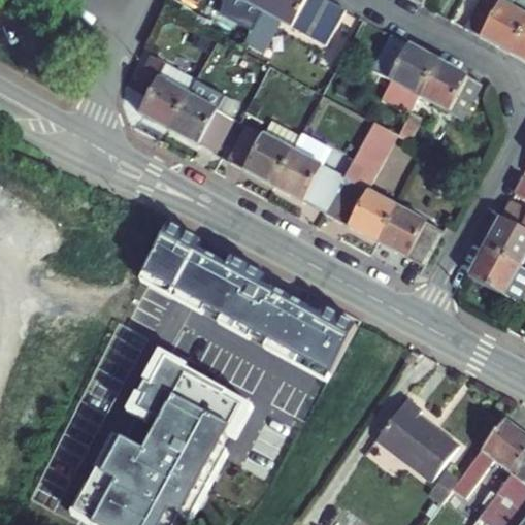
[(227,0),(225,5),(254,22),(264,0),(227,0)]
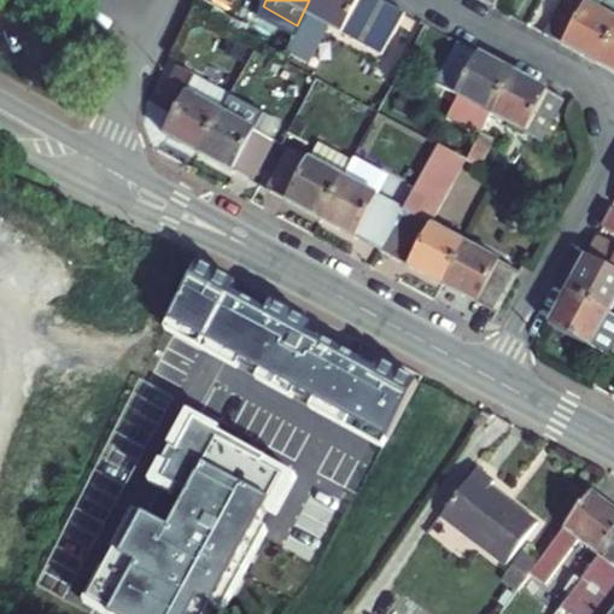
[(402,11),(381,0),(309,0),(297,25),(285,50),(305,60),(326,23),(380,52),(402,11)]
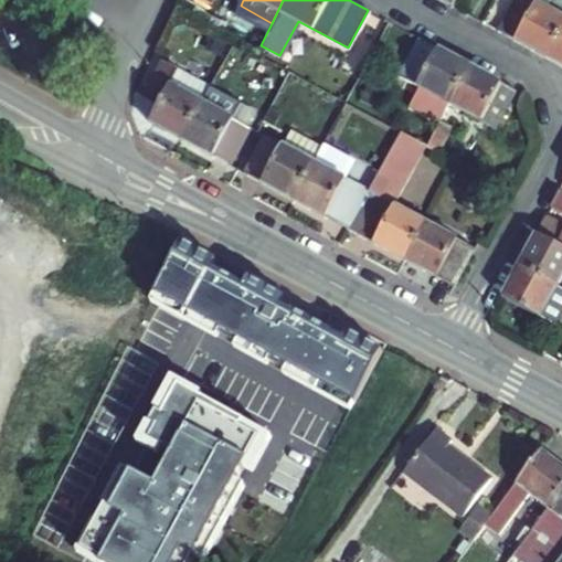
[(510,0),(497,28),(544,55),(561,22),(561,0),(532,0),(532,1),(530,0),(510,0)]
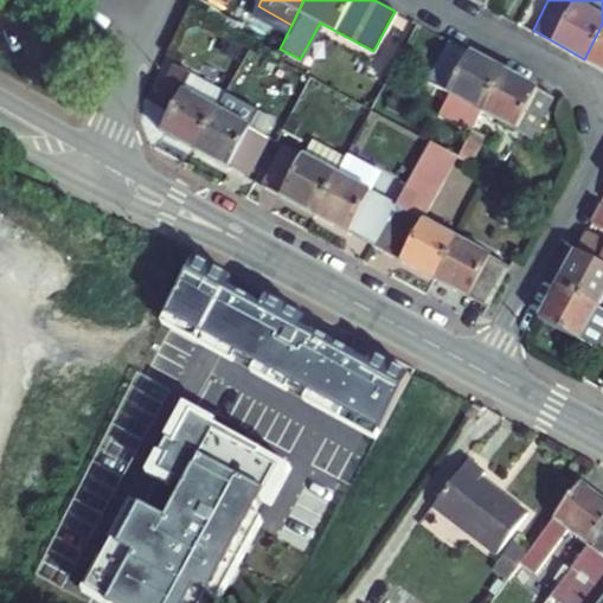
[(602,24),(584,59),(602,69),(602,24)]
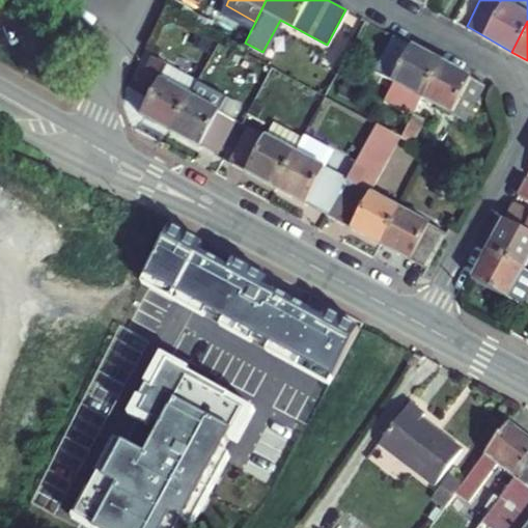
[(383,99),(410,113),(439,60),(392,34),(372,70),(392,80),(383,99)]
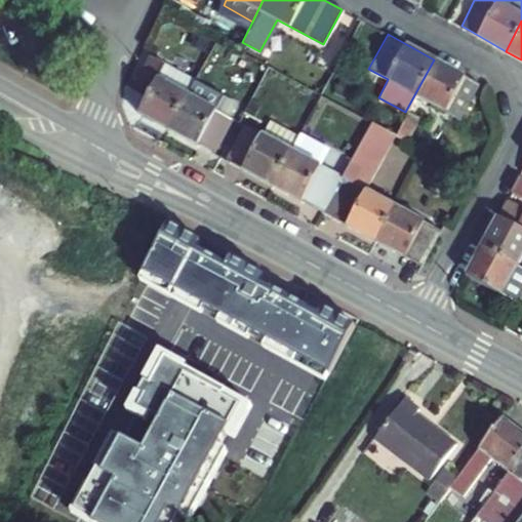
[(145,95),(136,112),(166,127),(192,78),(193,77),(149,53),(130,87),(145,95)]
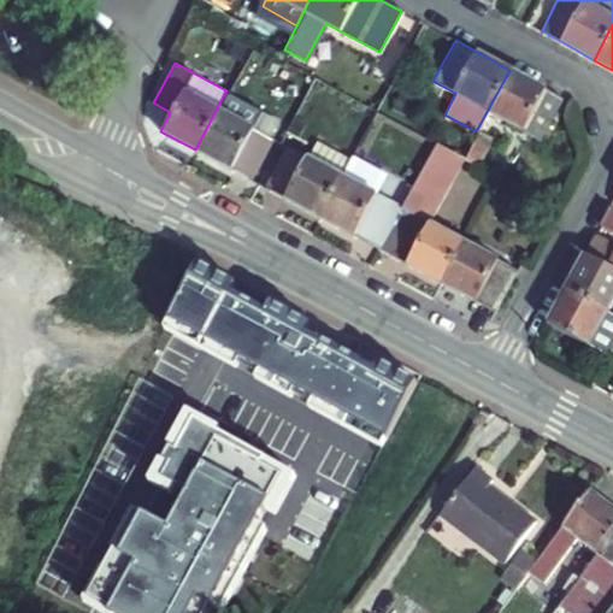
[(561,96),(510,70),(476,131),(463,155),(477,163),(496,127),(525,142),(530,133),(538,139),(561,96)]
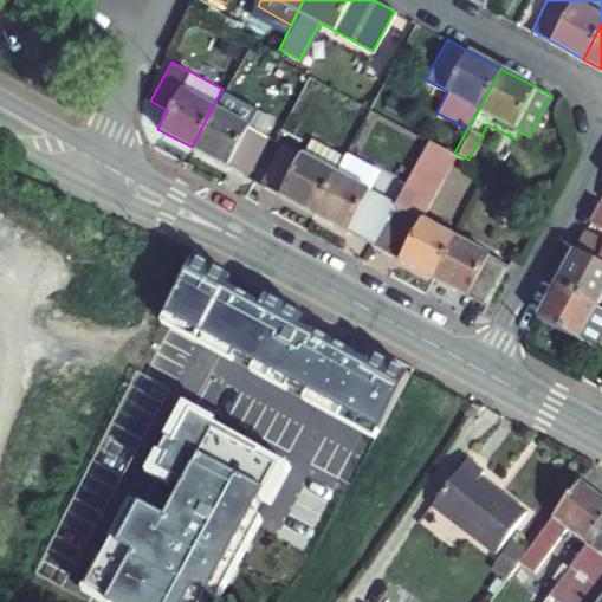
[(221,90),(192,147),(244,175),(265,134),(259,130),(263,123),(251,116),(256,109),(221,90)]
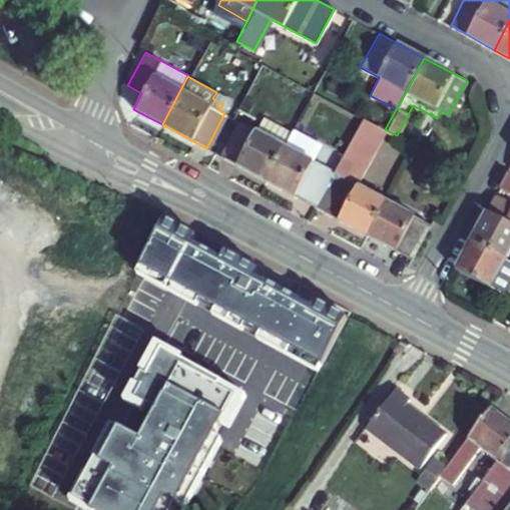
[(291,130),(263,115),(261,118),(251,113),(245,124),(237,120),(219,155),(264,178),(291,130)]
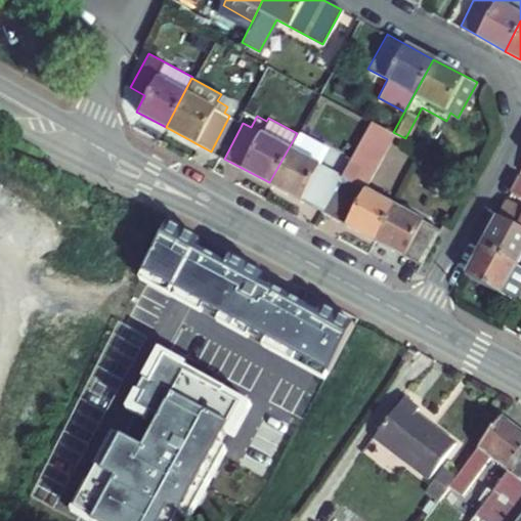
[(341,175),(321,211),(373,239),(392,203),(364,187),(393,132),(371,121),(341,175)]
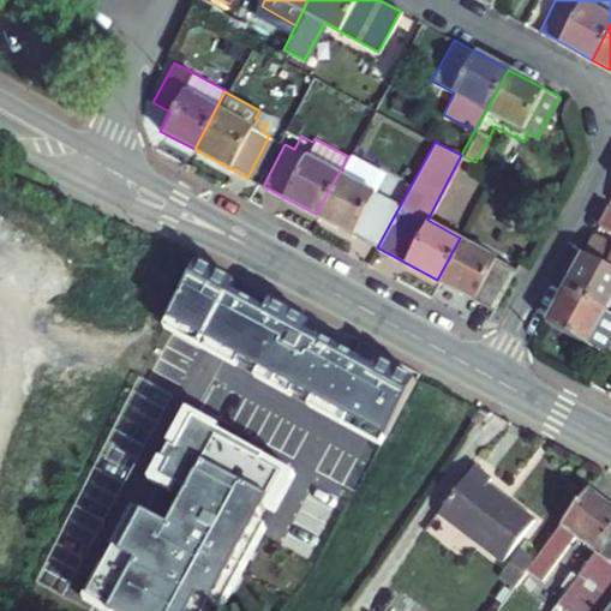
[(377,247),(400,205),(373,192),(383,174),(348,155),(348,156),(316,214),(377,247)]
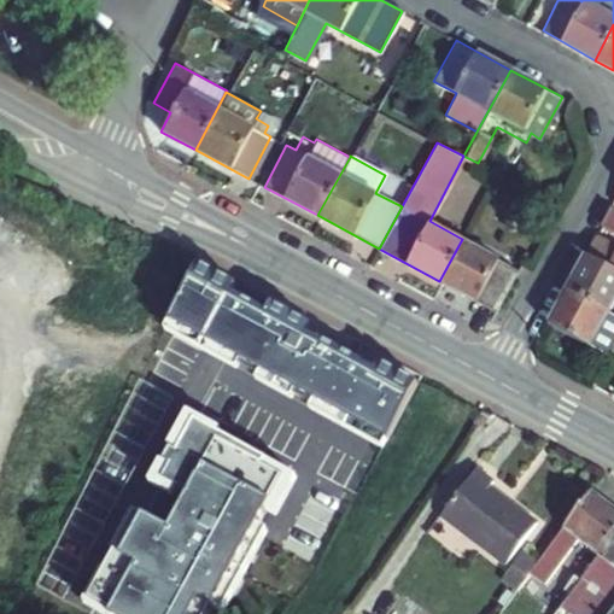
[(613,208),(609,205),(600,223),(613,231),(613,208)]
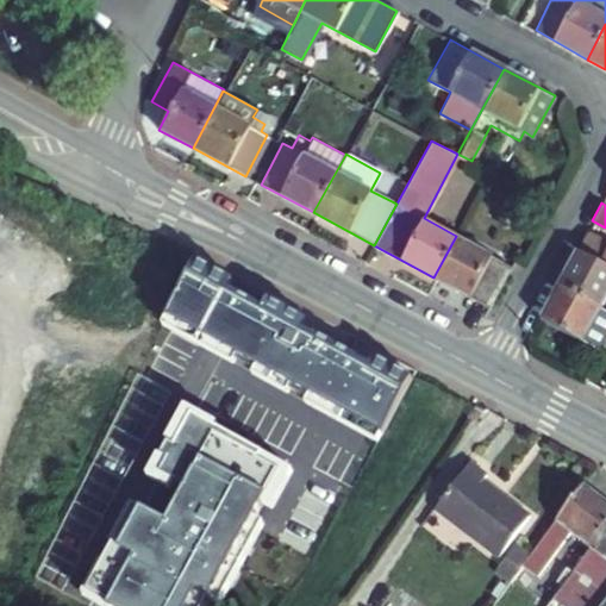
[(599,305),(605,289),(605,241),(586,230),(557,282),(599,305)]
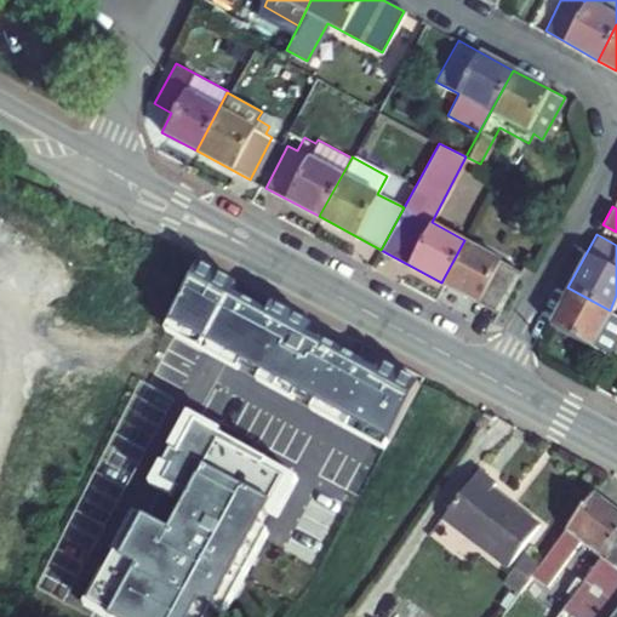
[(464,240),(441,283),(496,312),(519,269),(464,240)]
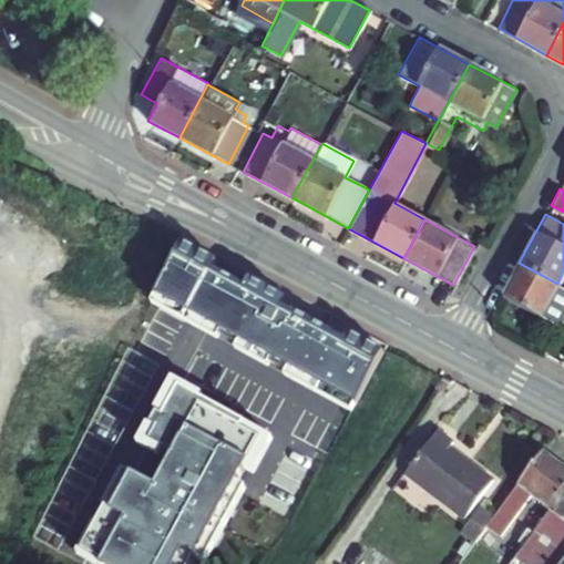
[(383,345),(178,235),(144,309),(345,417),(383,345)]
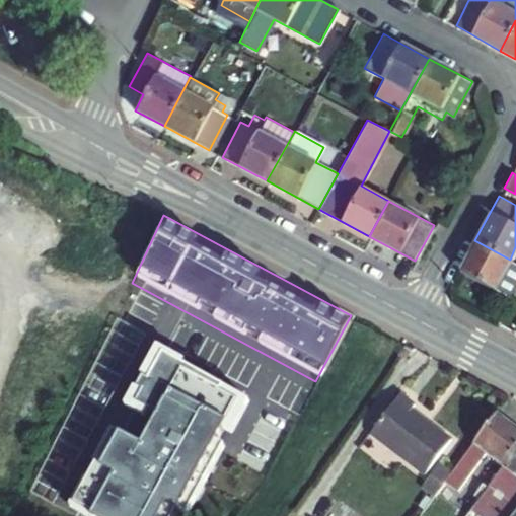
[(515,263),(510,260),(474,240),(459,270),(509,298),(515,284),(515,263)]
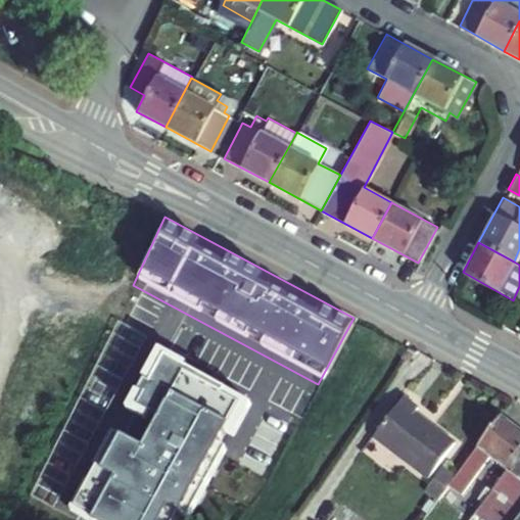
[(85,519),(188,519),(254,399),(154,344),(121,409),(152,422),(139,448),(105,430),(64,510),(85,519)]
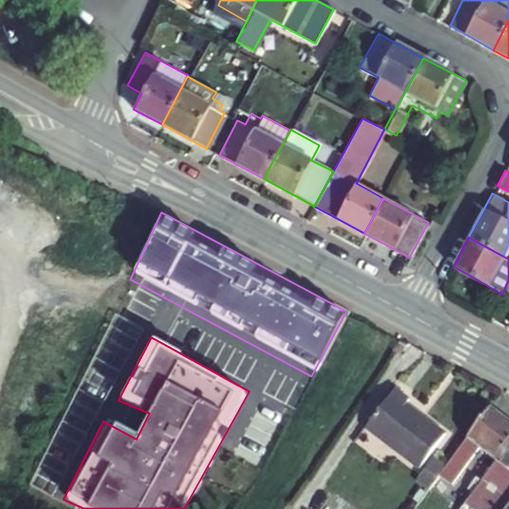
[(392,386),(363,425),(417,465),(443,431),(404,401),(407,397),(392,386)]
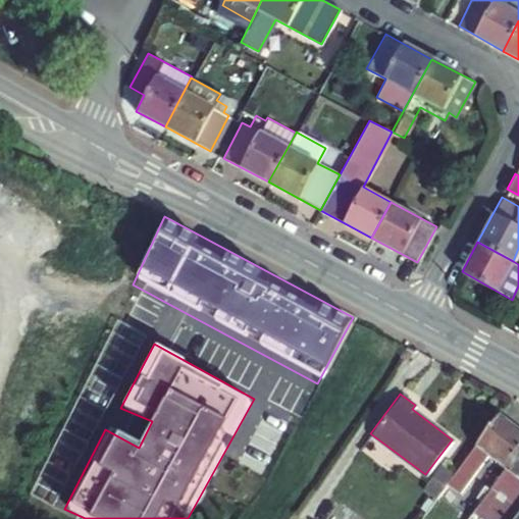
[(266,466),(284,428),(255,414),(237,452),(266,466)]
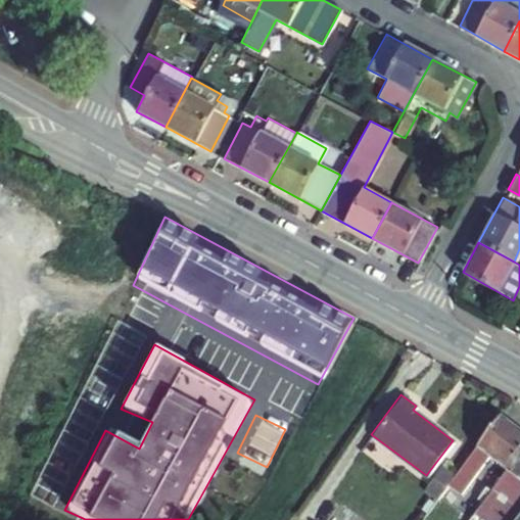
[(475,445),(488,456),(505,468),(519,447),(519,430),(499,415),(475,445)]
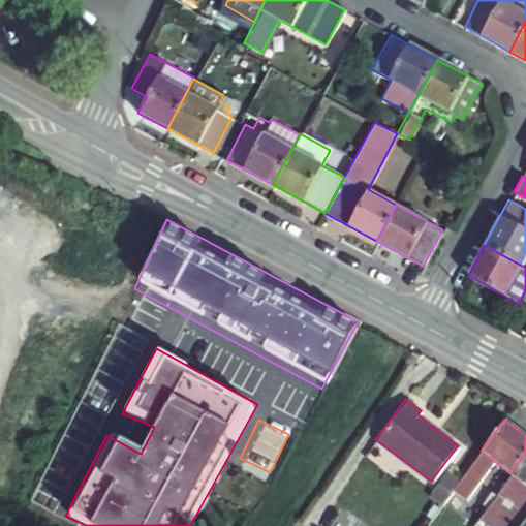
[(472,462),(486,472),(494,461),(481,451),(472,462)]
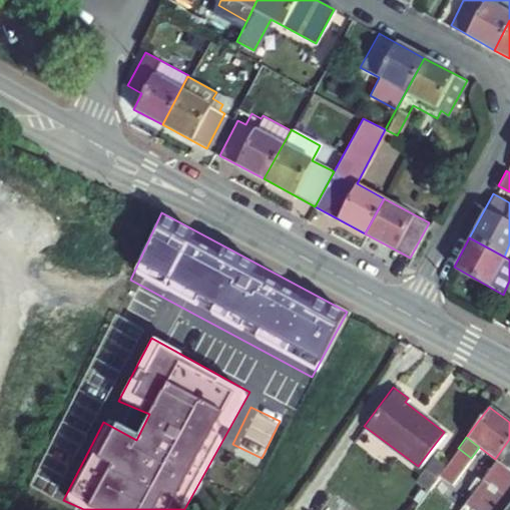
[(472,490),(464,500),(477,509),(503,509),(509,502),(509,439),(495,459),(480,480),(472,490)]
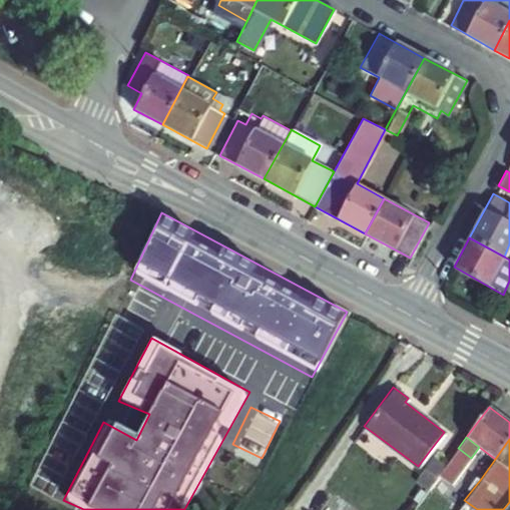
[(444,467),(429,487),(450,503),(461,489),(452,482),(457,476),(471,458),(458,448),(444,467)]
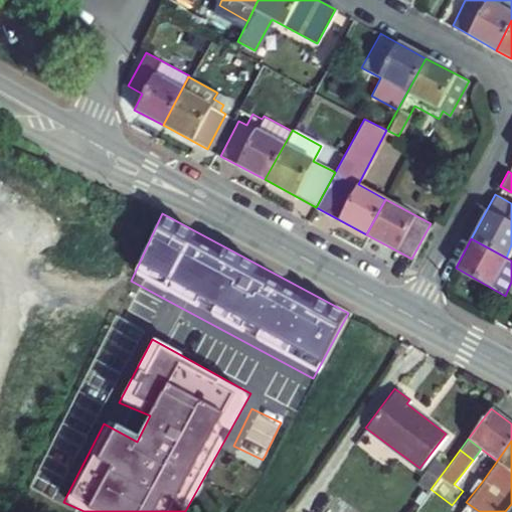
[(431,489),(446,469),(433,459),(417,479),(431,489)]
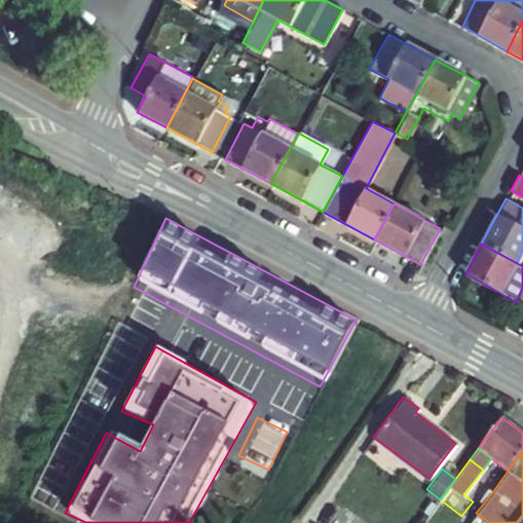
[(463,494),(473,501),(477,495),(469,488),(463,494)]
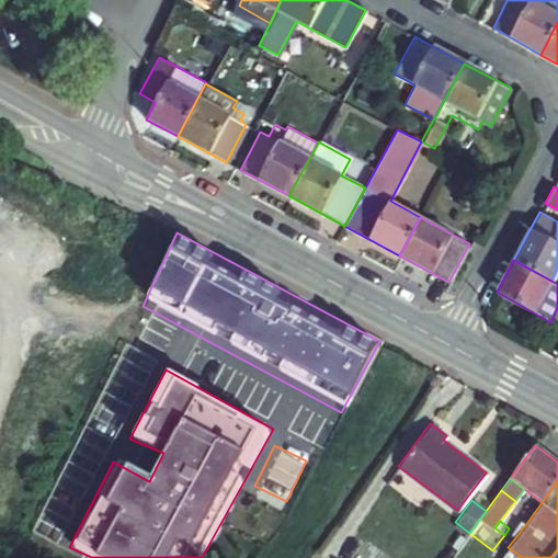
[(516,536),(525,525),(520,521),(511,532),(516,536)]
